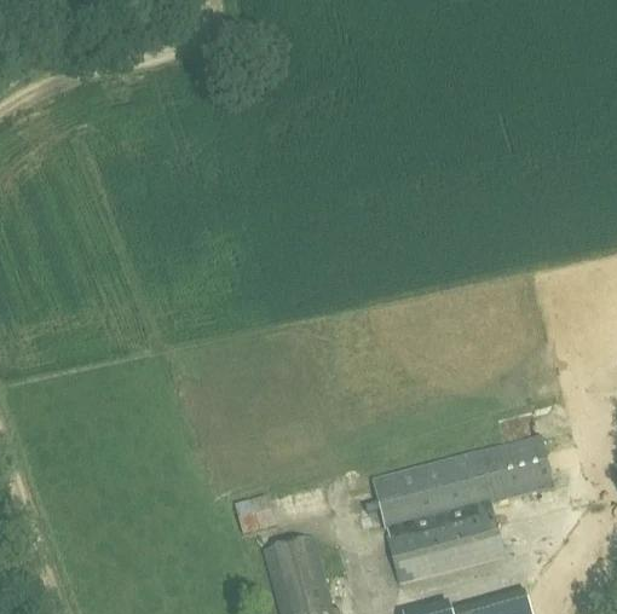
[(616,352),(616,313),(601,346),(616,352)]
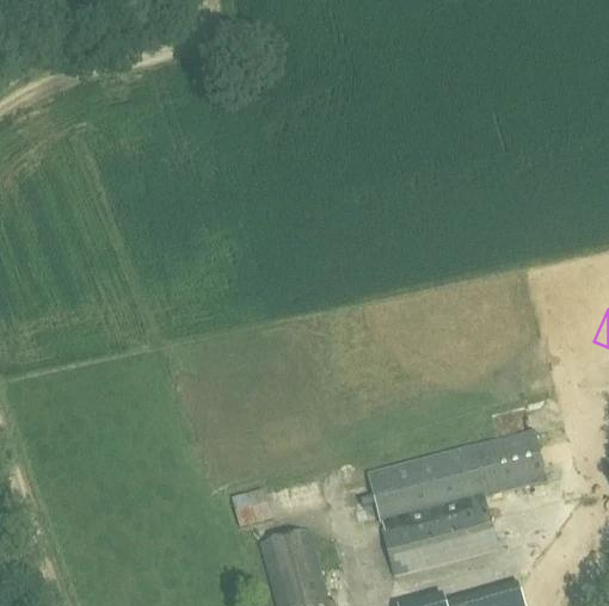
[(497,548),(484,496),(548,480),(534,427),(367,471),(393,574),(497,548)]
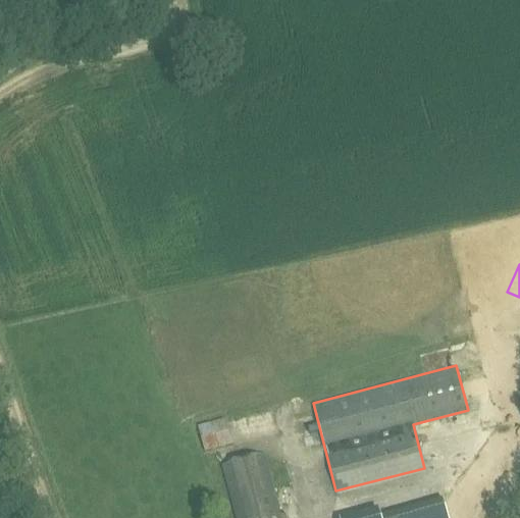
[(203,449),(230,443),(223,417),(197,424),(203,449)]
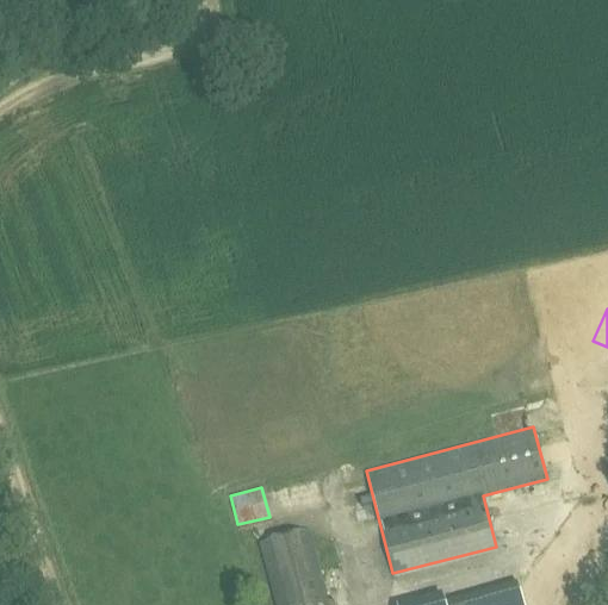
[(332,604),(330,599),(327,600),(308,530),(258,542),(274,604),(332,604)]
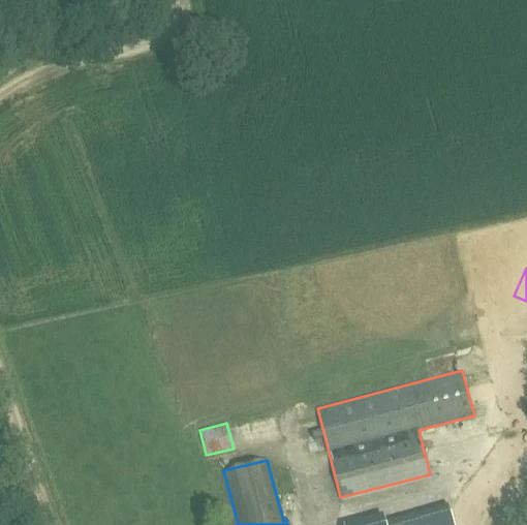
[(354,524),(451,524),(444,501),(354,524)]
